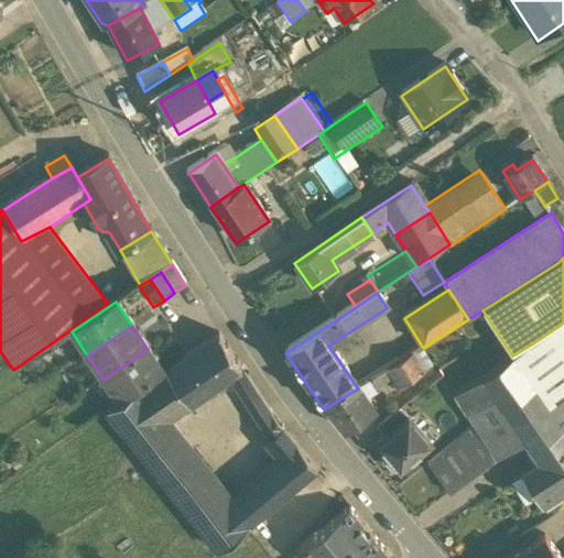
[(563,337),(557,327),(531,345),(550,373),(563,363),(563,337)]
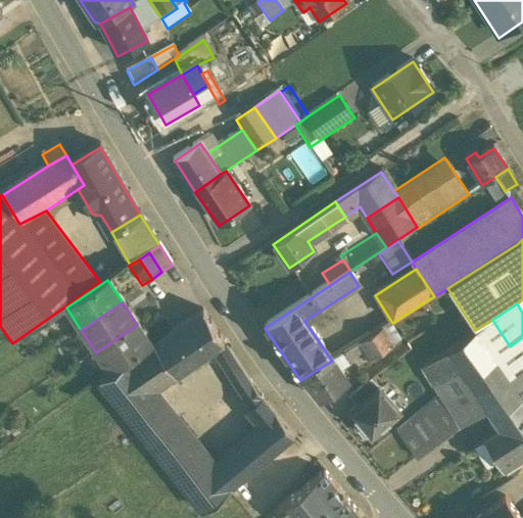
[(203,313),(153,346),(178,375),(214,350),(224,344),(203,313)]
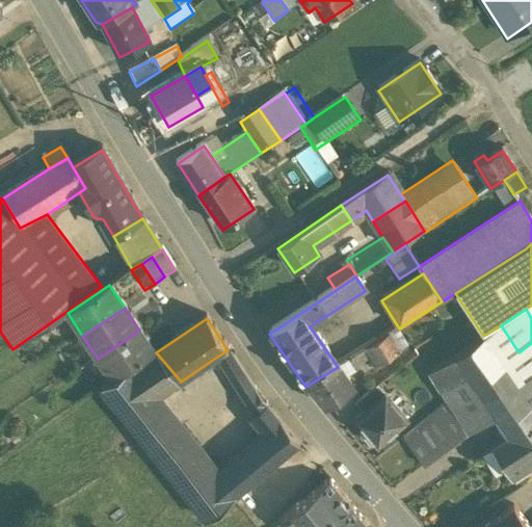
[(501,325),(483,336),(531,406),(531,366),(527,364),(519,352),(501,325)]
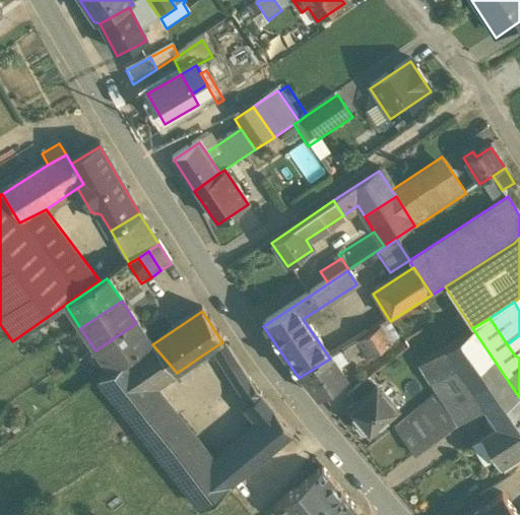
[(136,323),(95,350),(110,373),(129,360),(151,345),(136,323)]
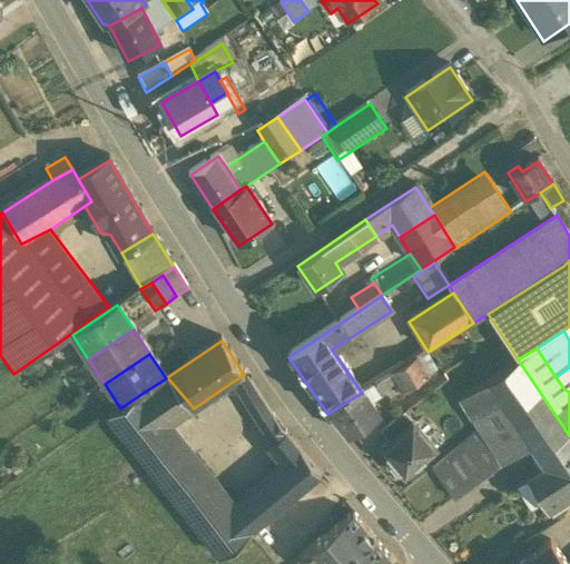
[(416,358),(392,374),(397,384),(403,393),(429,377),(416,358)]
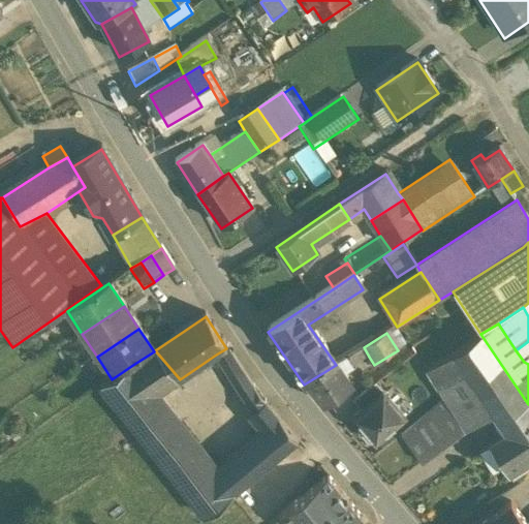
[(528,404),(480,334),(453,356),(462,368),(494,415),(501,426),(506,422),(504,421),(528,404)]
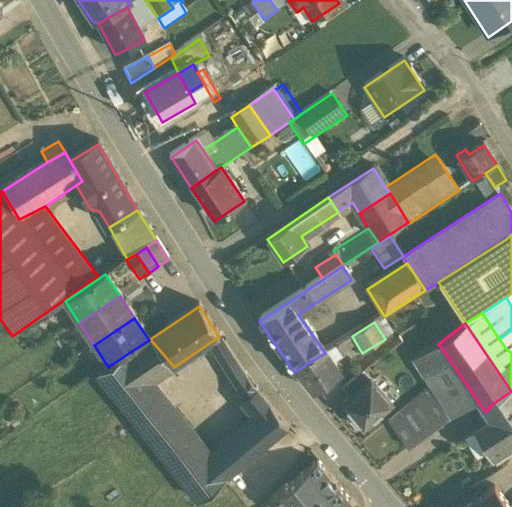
[(511,330),(499,339),(507,350),(511,346),(511,330)]
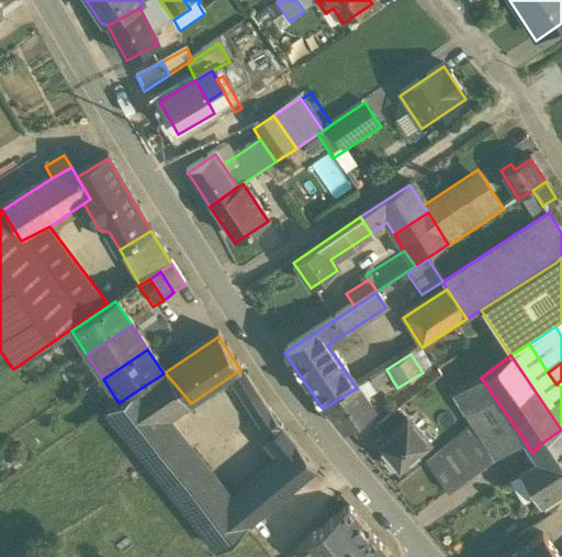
[(357,388),(323,409),(343,433),(373,413),(366,400),(378,392),(375,389),(392,379),(386,369),(357,388)]
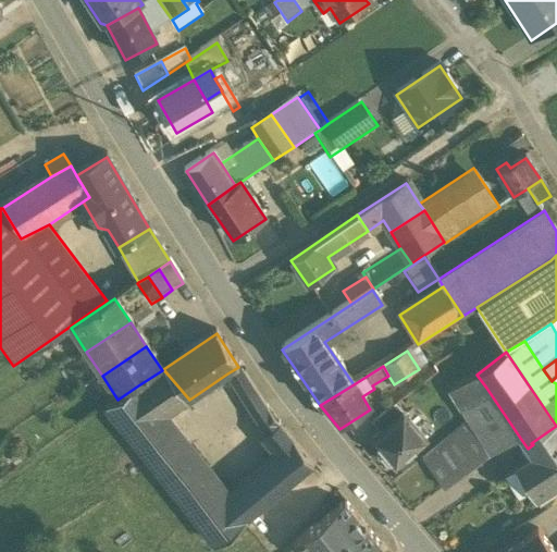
[(267,409),(238,367),(227,373),(256,418),(267,409)]
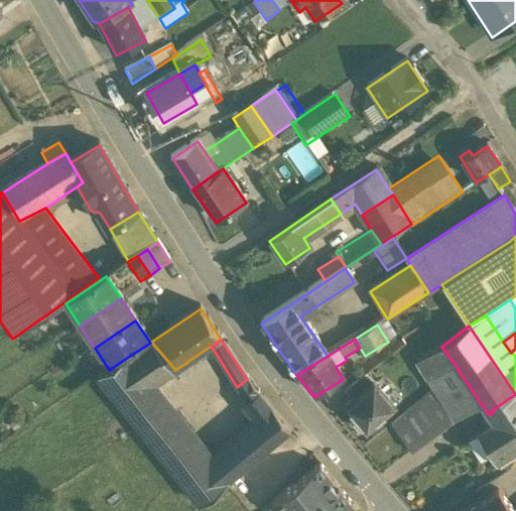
[(175,370),(151,342),(150,343),(128,357),(151,386),(175,370)]
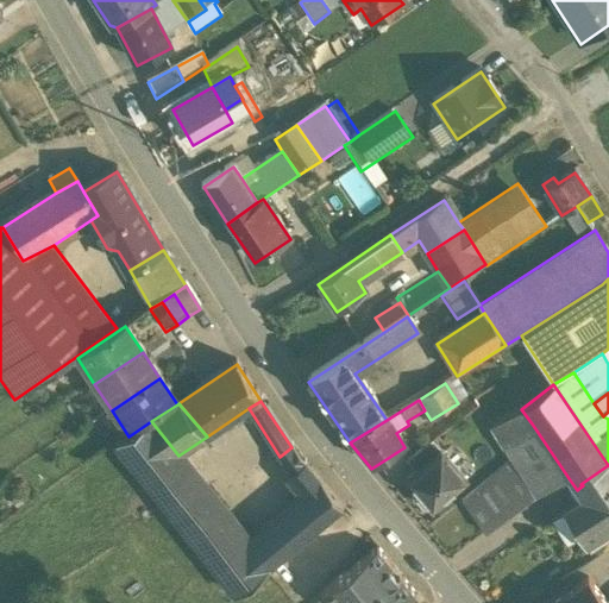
[(521,409),(490,429),(500,446),(532,424),(521,409)]
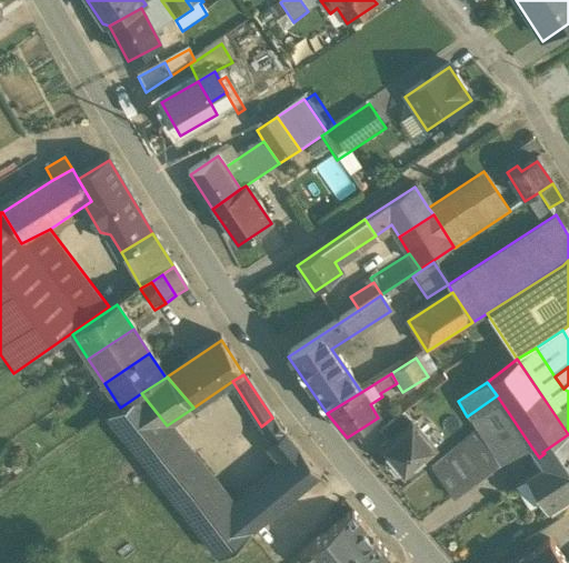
[(167,425),(141,393),(120,408),(105,418),(197,535),(231,506),(167,425)]
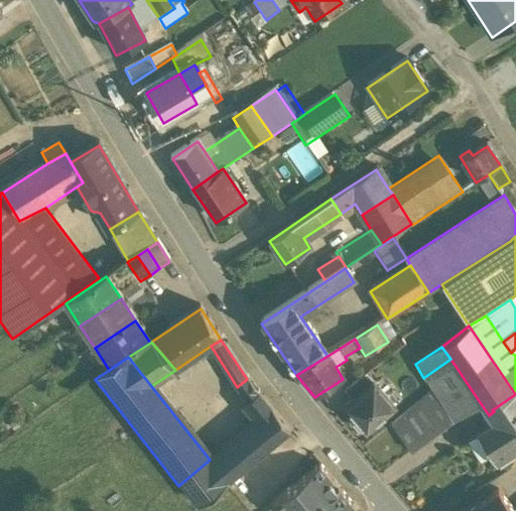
[(482,405),(450,359),(423,378),(430,390),(433,393),(443,409),(454,424),(482,405)]
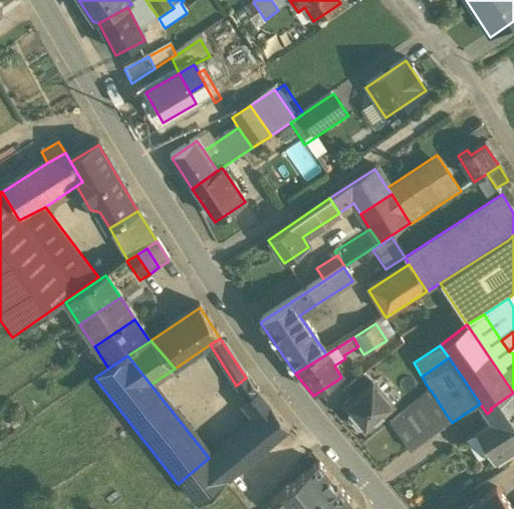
[(365,374),(343,393),(350,402),(371,384),(365,374)]
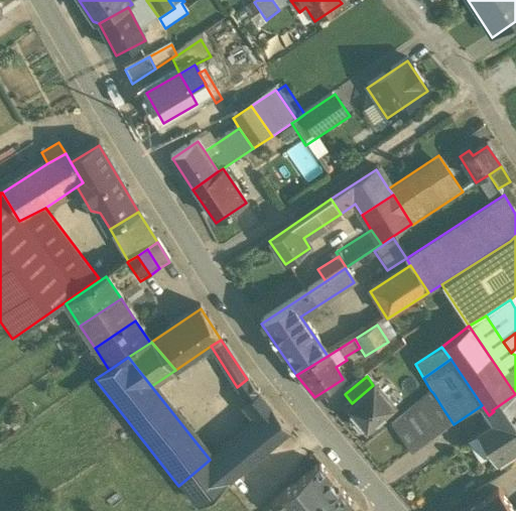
[(352,403),(345,409),(366,434),(395,409),(373,384),(373,385),(352,403)]
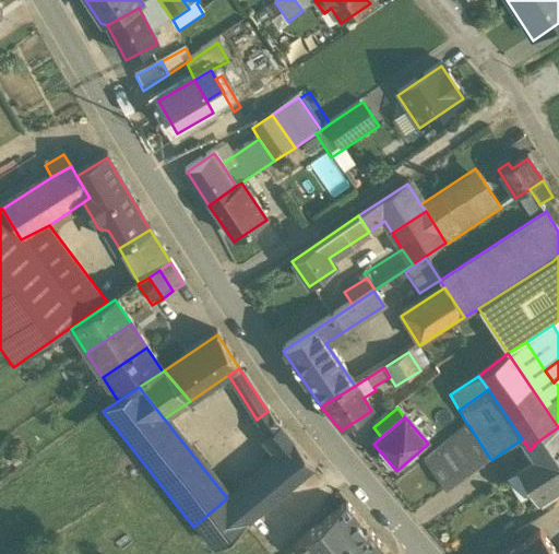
[(424,464),(435,478),(480,444),(470,426),(424,464)]
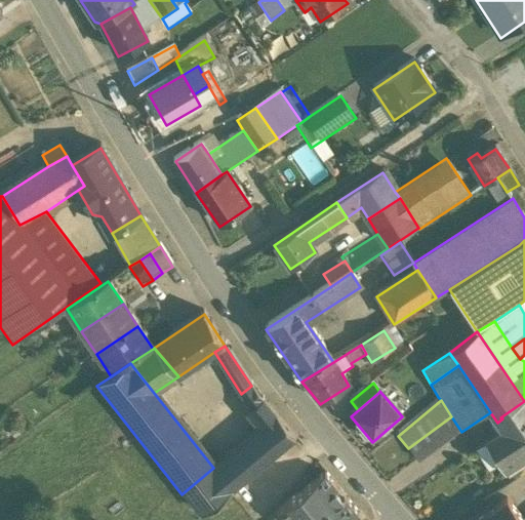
[(524,401),(500,417),(502,418),(510,429),(487,443),(510,477),(524,467),(524,401)]
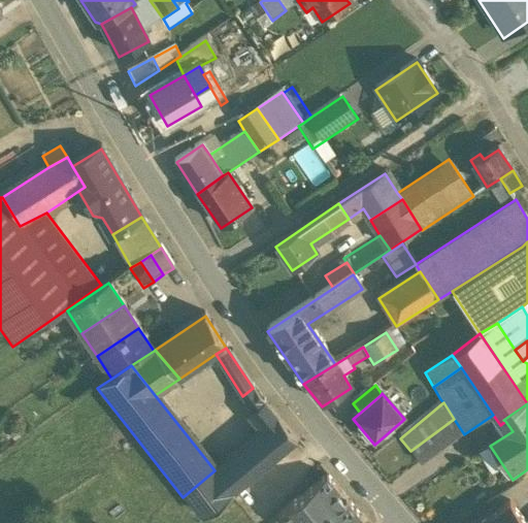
[(277,419),(265,405),(252,414),(252,416),(263,431),(277,419)]
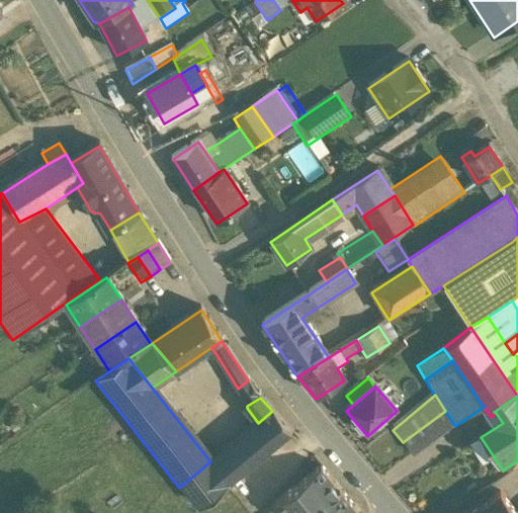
[(210,461),(179,488),(197,510),(291,433),(272,411),(258,423),(210,461)]
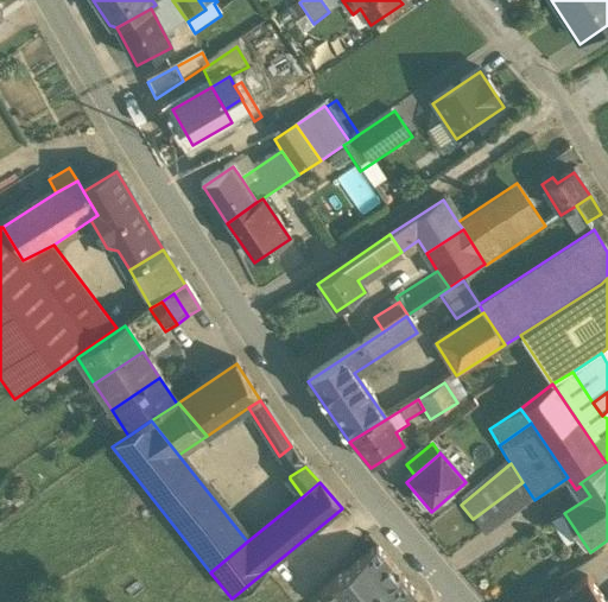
[(523,482),(473,519),(485,537),(534,500),(523,482)]
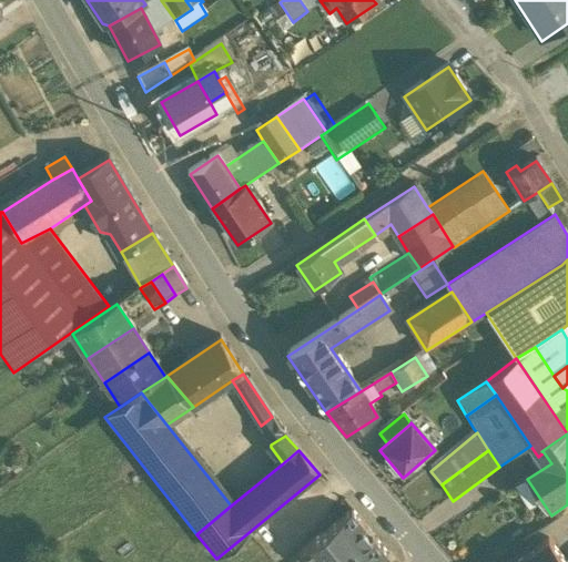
[(352,514),(298,558),(302,561),(386,561),(388,559),(352,514)]
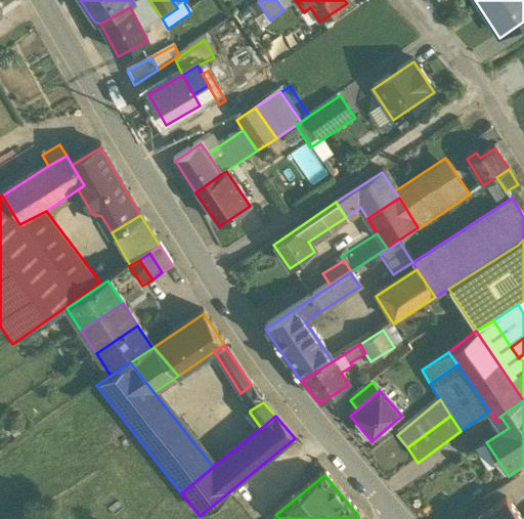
[(519,518),(506,502),(488,516),(487,514),(481,518),(519,518)]
